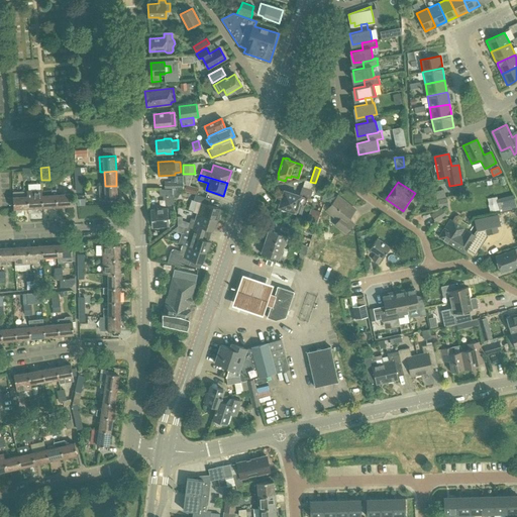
[(184,190),(197,194),(198,188),(186,184),(184,190)]
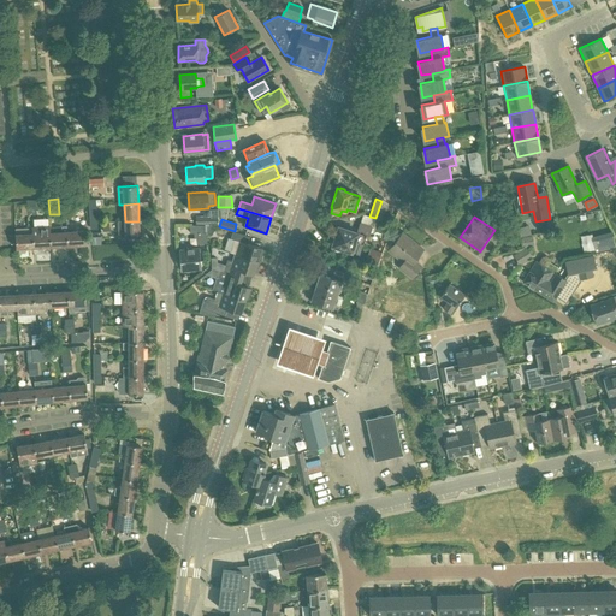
[(546,223),(548,231),(556,230),(555,220),(546,223)]
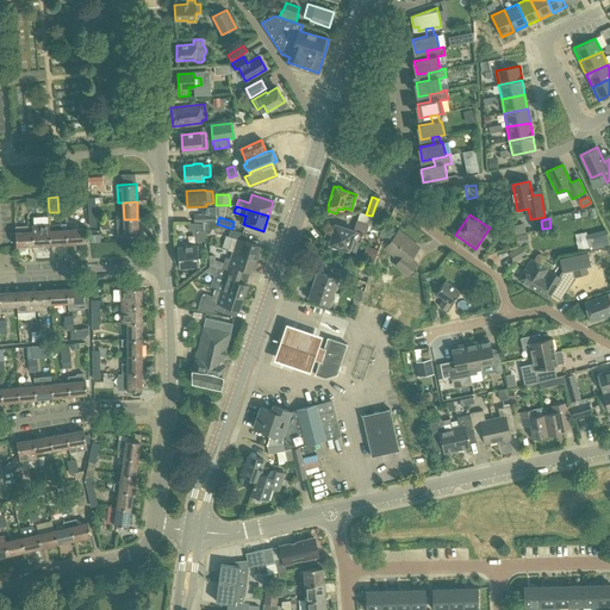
[(137,219),(124,219),(117,221),(118,228),(124,228),(125,236),(138,235),(137,219)]
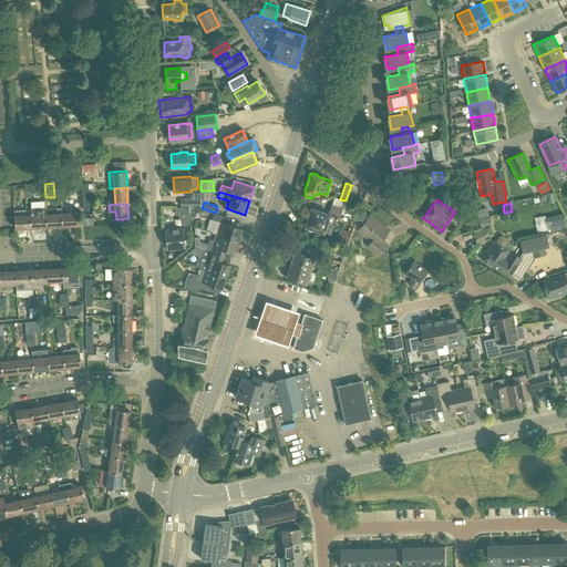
[(331,205),(329,214),(309,207),(307,215),(309,216),(306,226),(323,232),(327,223),(334,225),(336,219),(338,220),(342,209),(331,205)]
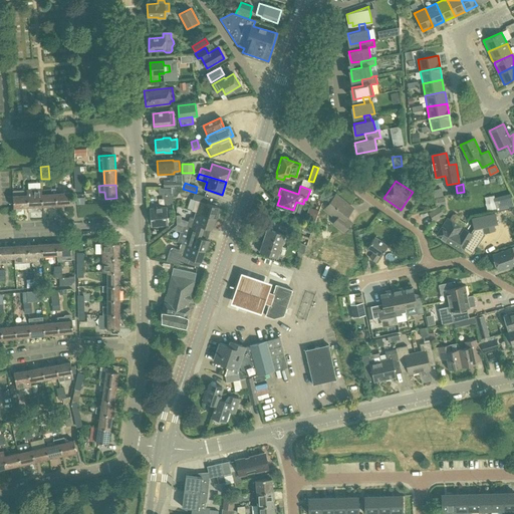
[(27,190),(27,195),(28,207),(42,206),(42,194),(41,189),(27,190)]
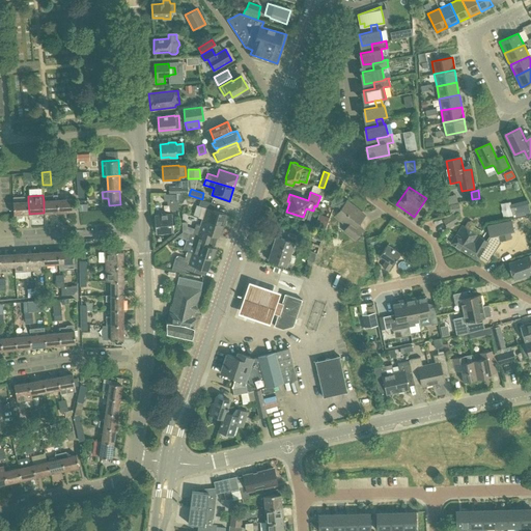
[(44,200),(44,213),(59,212),(58,199),(58,195),(57,195),(53,195),(54,200),(44,200)]
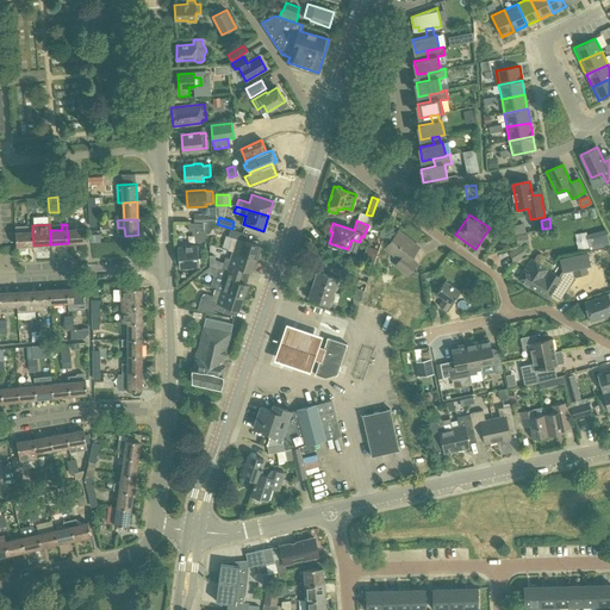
[(67,229),(68,243),(85,242),(83,229),(67,229)]
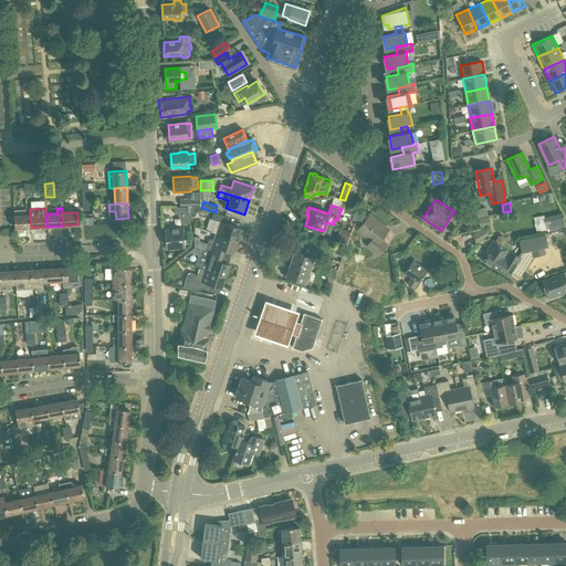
[(217,233),(237,240),(240,228),(228,223),(230,218),(215,212),(212,219),(217,220),(212,232),(217,233)]
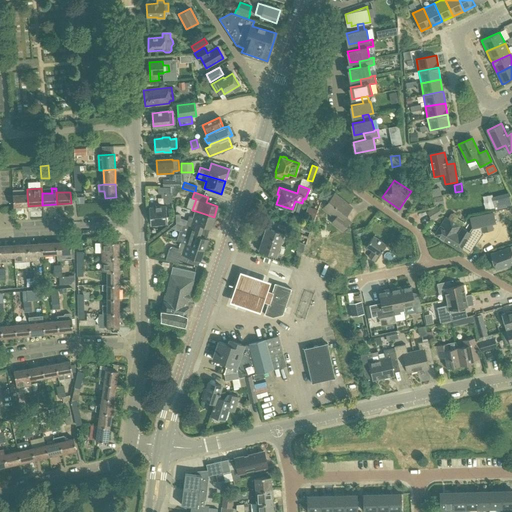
[(28,206),(27,194),(13,195),(14,207),(28,206)]
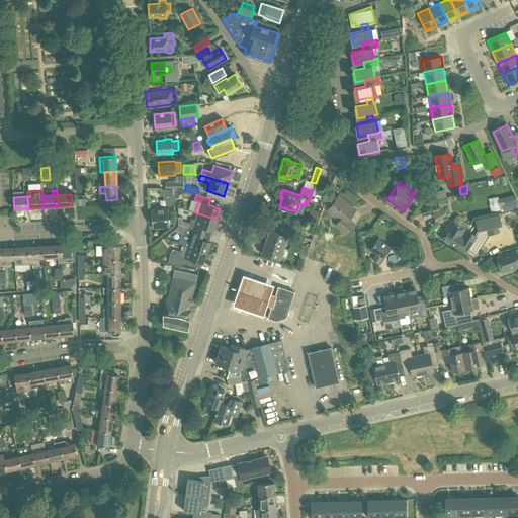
[(501,210),(517,206),(515,196),(499,200),(501,210)]
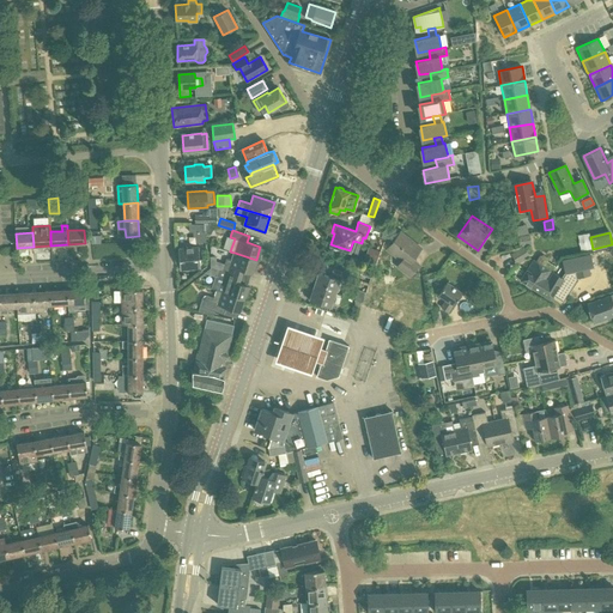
[(387,249),(401,261),(407,266),(412,260),(420,249),(412,242),(411,243),(399,234),(387,249)]
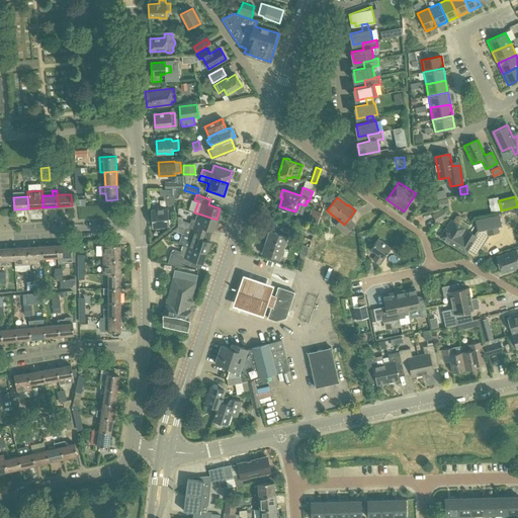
[(440,208),(448,206),(446,198),(438,200),(440,208)]
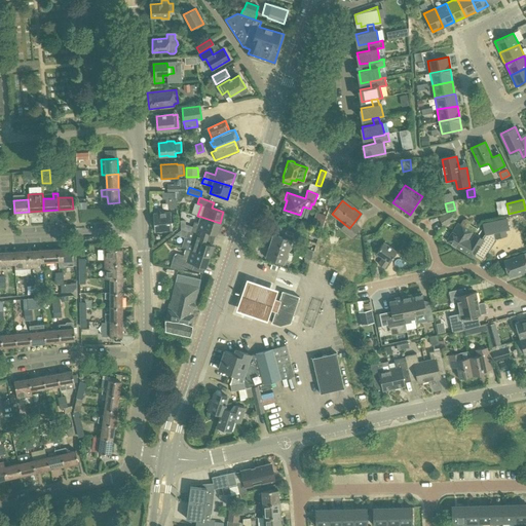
[(153,214),(155,231),(172,229),(171,212),(153,214)]
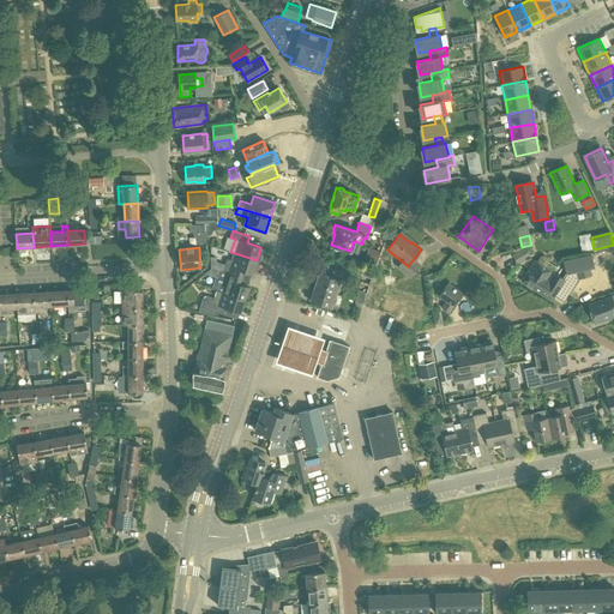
[(524,247),(512,254),(518,264),(530,257),(524,247)]
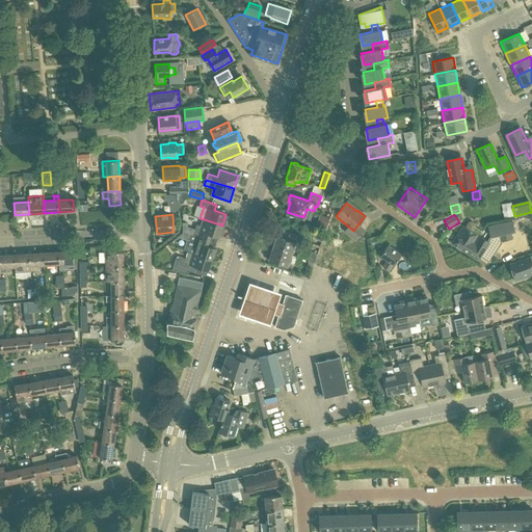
[(317,223),(326,227),(328,219),(319,216),(317,223)]
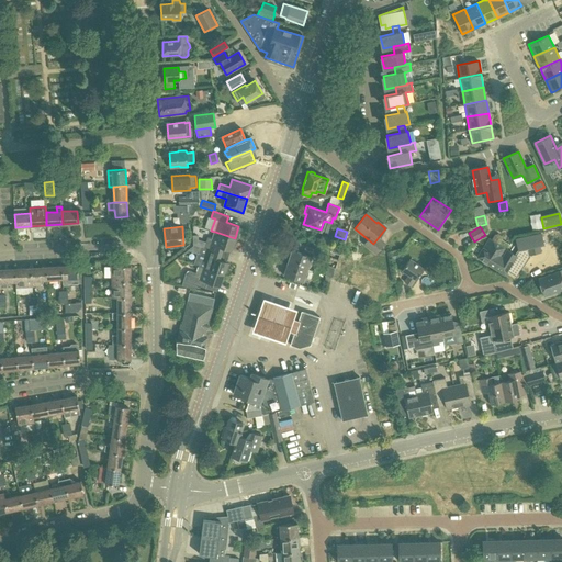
[(204,248),(216,251),(218,246),(231,249),(235,238),(215,232),(213,238),(208,237),(206,243),(204,248)]
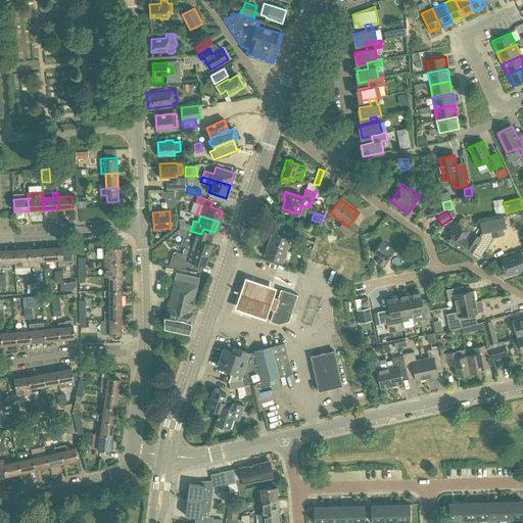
[(444,239),(461,249),(471,232),(464,228),(467,223),(466,220),(463,218),(461,219),(457,223),(455,222),(444,239)]
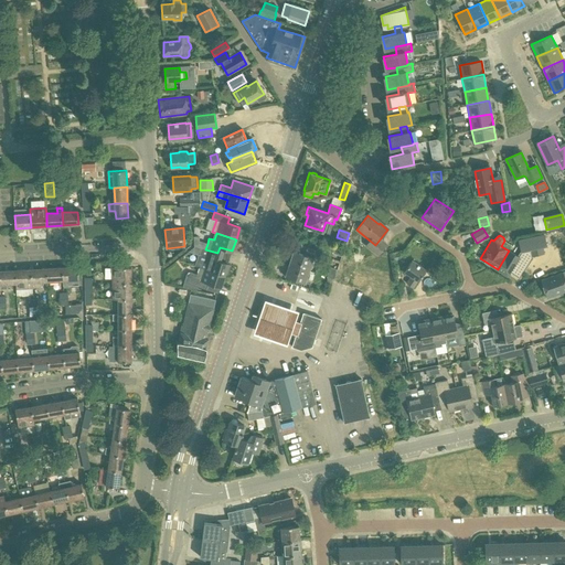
[(519,241),(521,252),(546,246),(544,235),(519,241)]
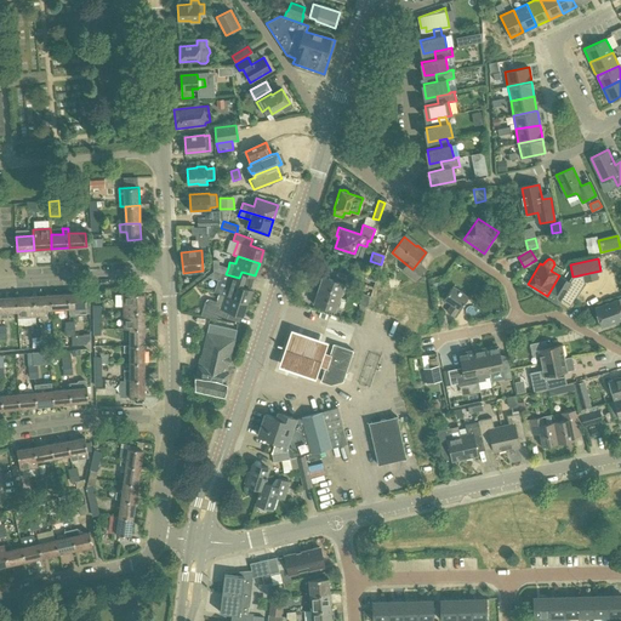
[(412,269),(406,265),(402,269),(415,280),(425,268),(417,263),(412,269)]
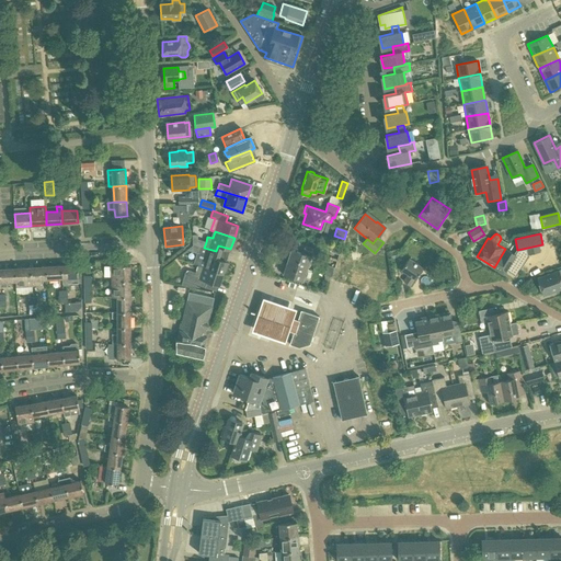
[(207,254),(203,267),(222,273),(227,262),(215,258),(216,251),(204,248),(202,247),(201,252),(207,254)]
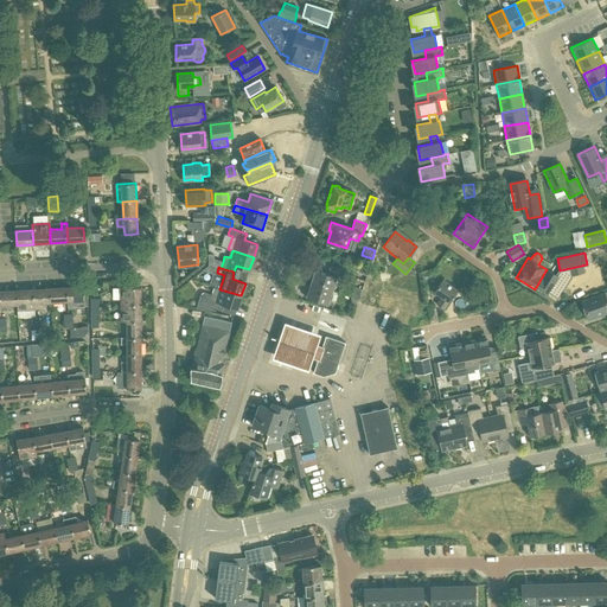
[(311,283),(331,289),(336,276),(342,279),(344,272),(330,267),(327,274),(315,270),(311,283)]
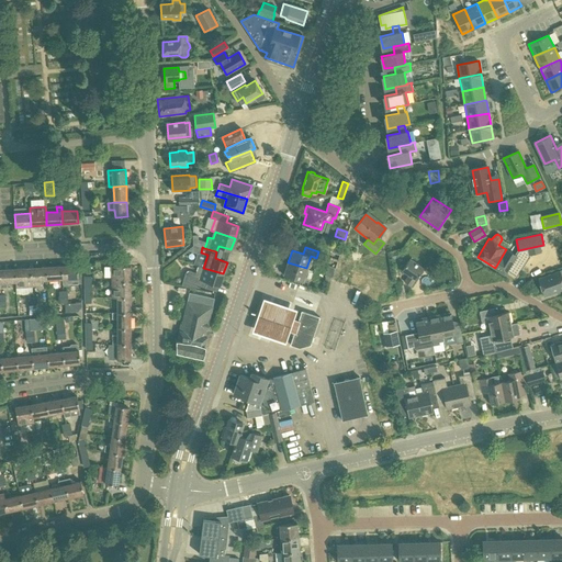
[(506,249),(495,268),(505,274),(517,256),(506,249)]
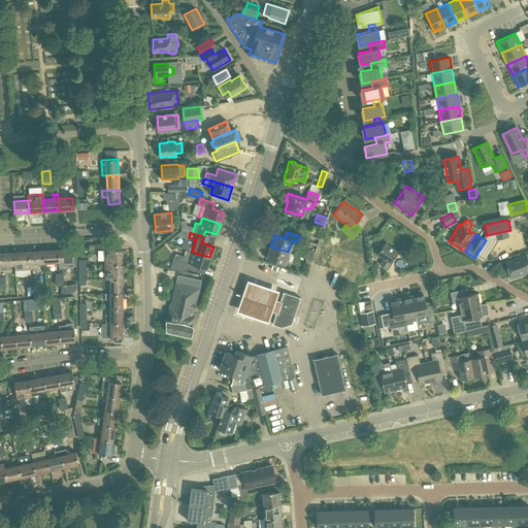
[(515,237),(502,239),(504,252),(517,250),(515,237)]
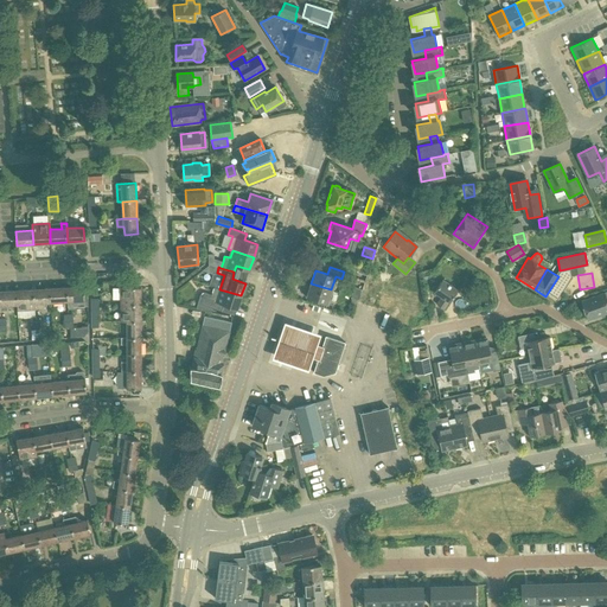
[(433,292),(440,296),(435,304),(443,310),(457,289),(442,279),(433,292)]
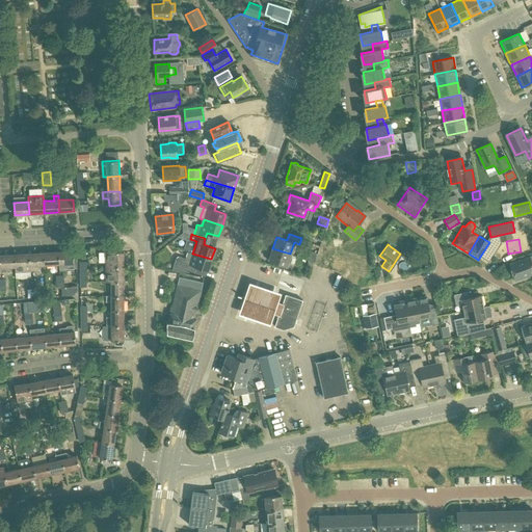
[(290,254),(272,248),(268,260),(286,266),(290,254)]
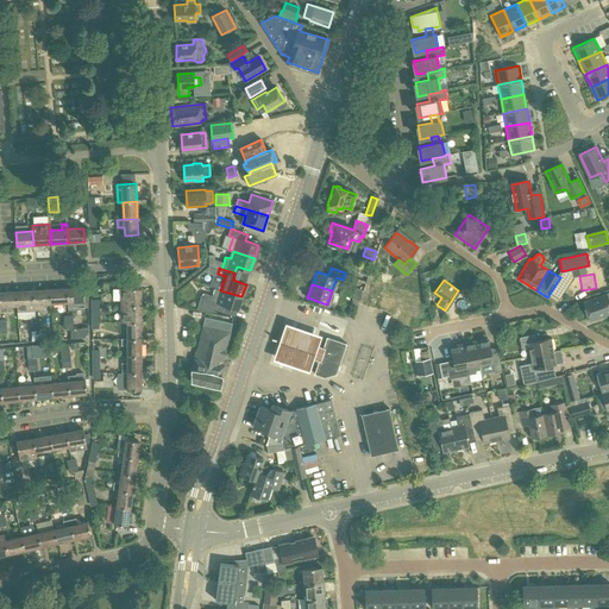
[(50,289),(50,303),(68,302),(67,288),(50,289)]
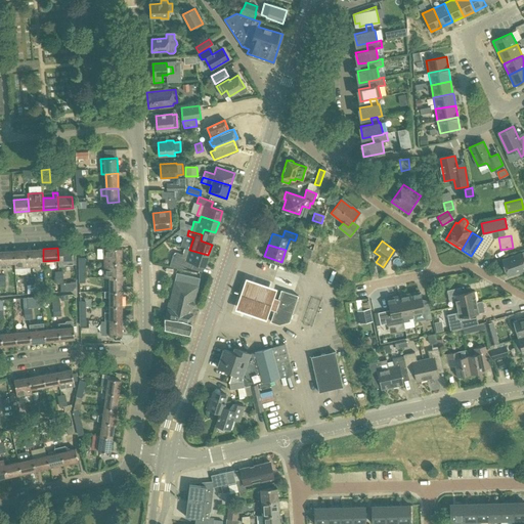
[(58,260),(58,266),(74,265),(74,264),(73,259),(73,254),(73,248),(57,248),(58,260)]
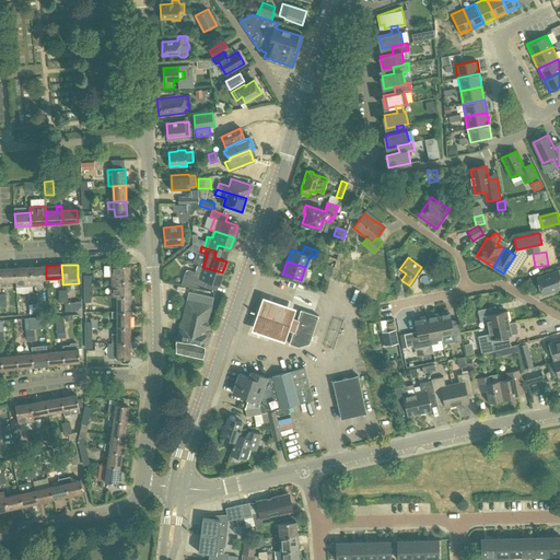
[(112,265),(112,280),(130,280),(130,265),(112,265)]
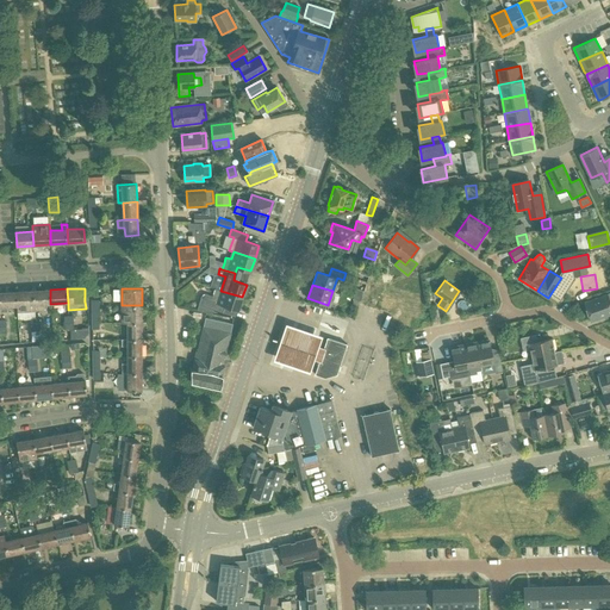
[(242,297),(221,291),(215,288),(212,297),(205,294),(200,297),(198,305),(223,312),(225,305),(238,310),(242,297)]
